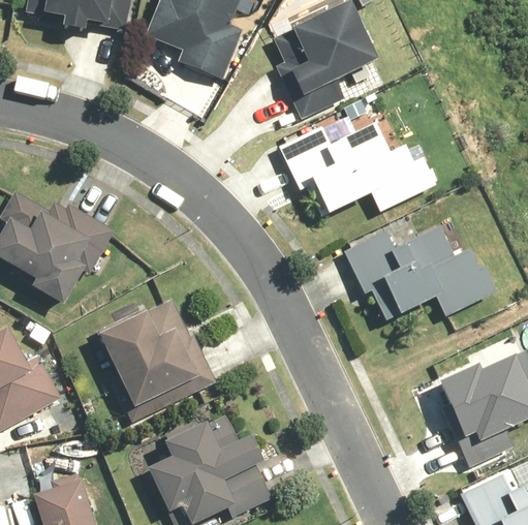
[(23,0),(21,18),(85,29),(86,20),(124,27),(128,0),(23,0)]
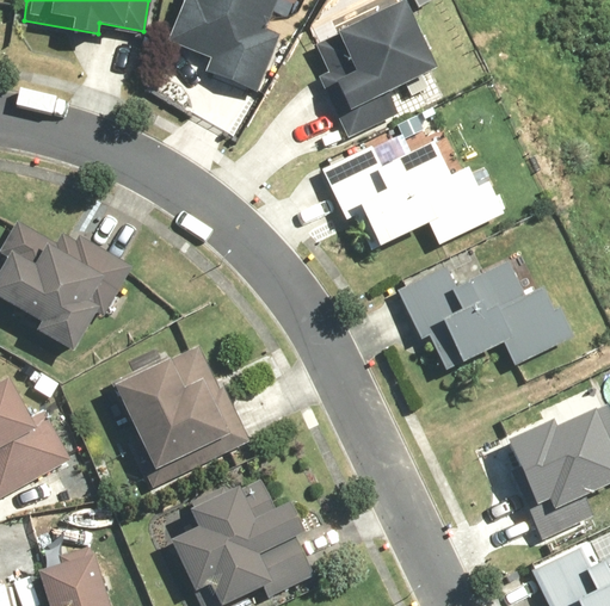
[(182,0),(165,39),(209,59),(205,68),(257,91),(281,35),(265,28),(276,0),(182,0)]
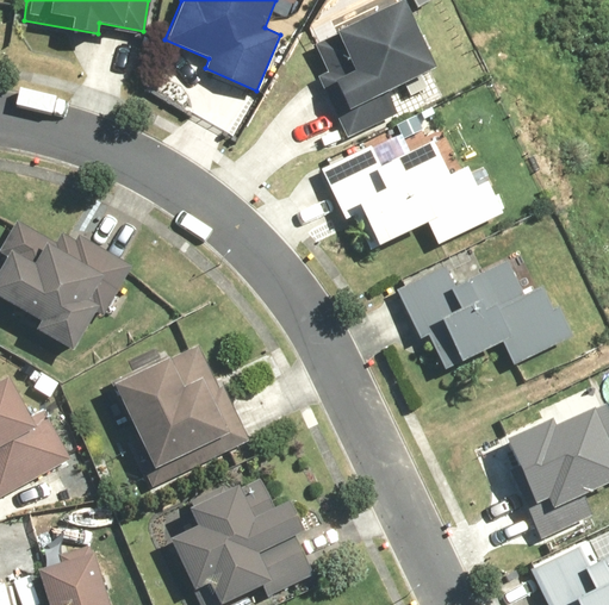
[(435,68),(403,0),(314,42),(325,69),(316,74),(346,136),(398,111),(387,91),(435,68)]
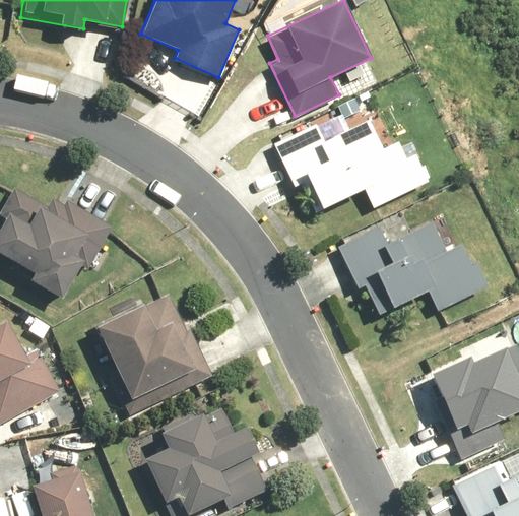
[(315,120),(272,141),(295,186),(302,183),(317,213),(365,190),(374,208),(431,180),(417,153),(406,158),(395,136),(382,142),(370,117),(324,139),(315,120)]
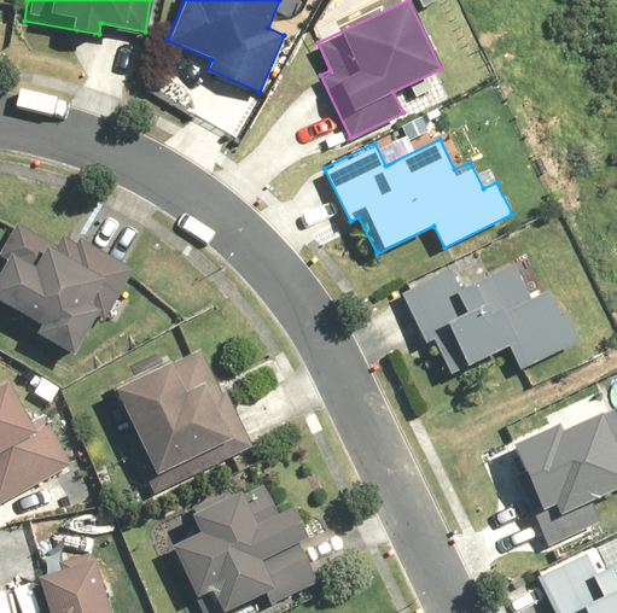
[(0,255),(9,260),(0,273),(0,299),(40,323),(34,332),(75,356),(93,326),(98,328),(134,268),(81,237),(79,243),(64,234),(58,244),(16,220),(0,244),(0,255)]
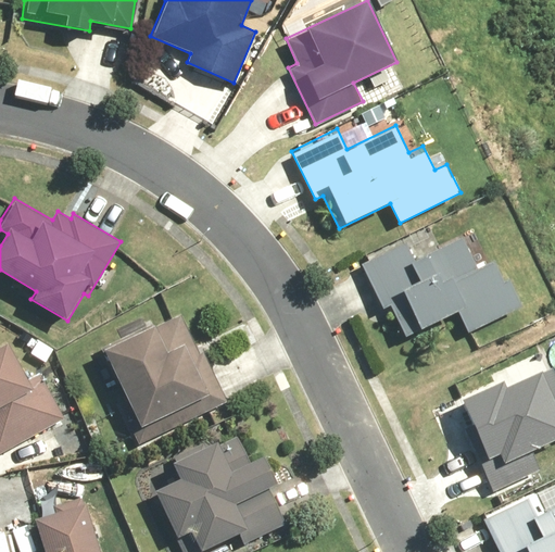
[(405,240),(361,262),(382,306),(390,303),(405,337),(458,312),(467,330),(521,304),(508,279),(505,281),(494,260),(479,267),(463,235),(414,258),(405,240)]
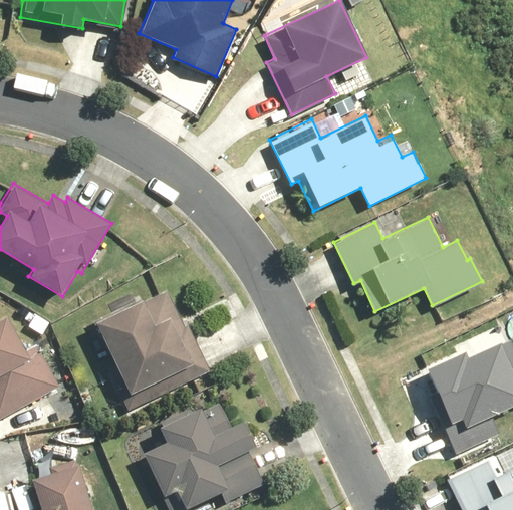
[(165,287),(94,320),(116,365),(109,368),(129,409),(210,369),(188,324),(184,325),(165,287)]
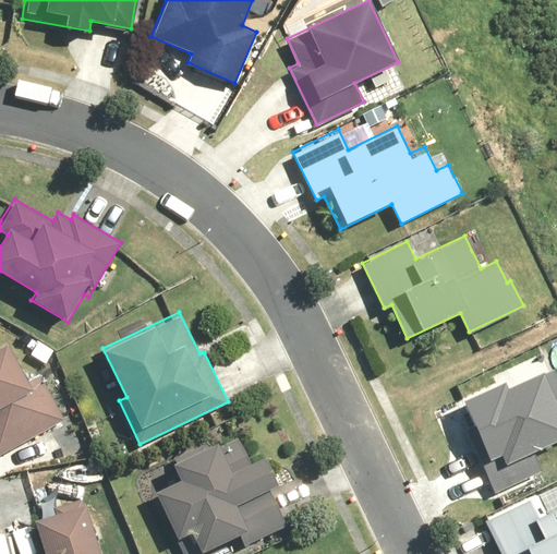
[(8,344),(0,347),(0,454),(65,420),(39,373),(27,380),(8,344)]
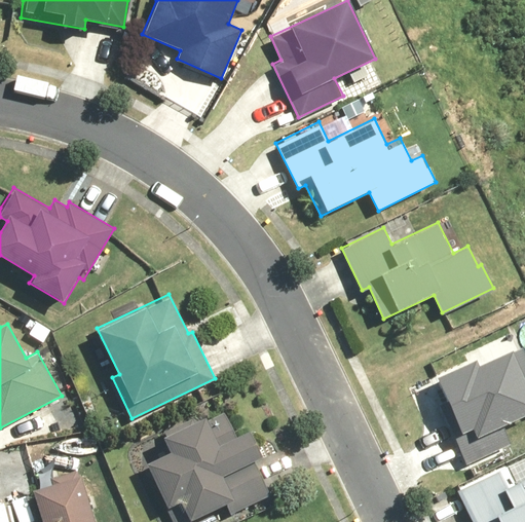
[(476,363),(437,379),(446,400),(439,403),(465,462),(511,442),(503,426),(524,417),(524,352),(522,346),(478,366),(476,363)]
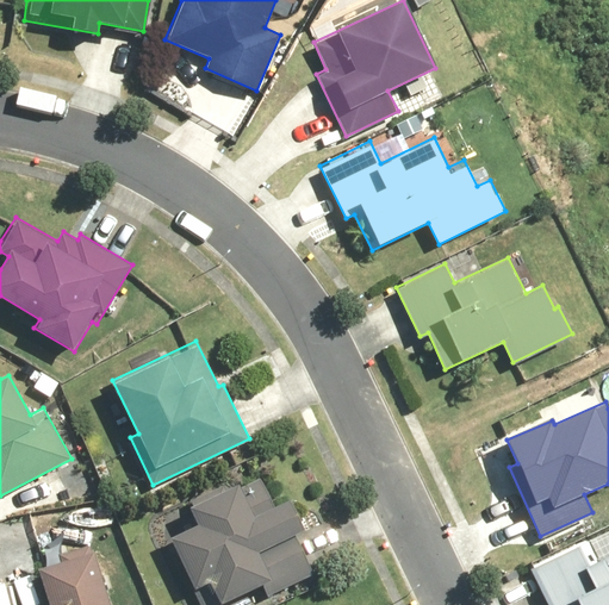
[(260,476),(190,509),(198,525),(169,538),(193,590),(209,582),(219,604),(262,586),(267,594),(314,573),(296,535),(303,531),(289,501),(275,507),(260,476)]
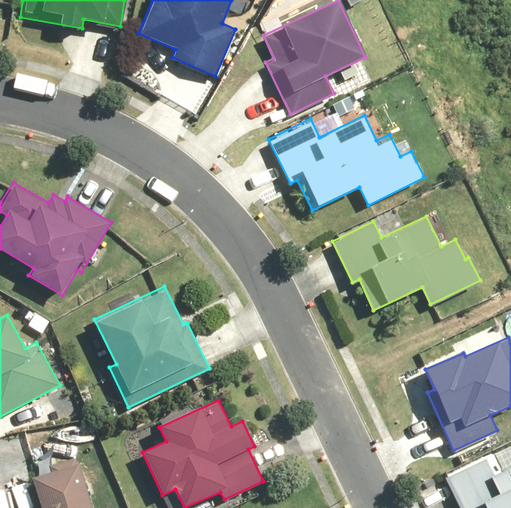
[(485,455),(443,475),(458,507),(510,507),(510,467),(494,475),(485,455)]
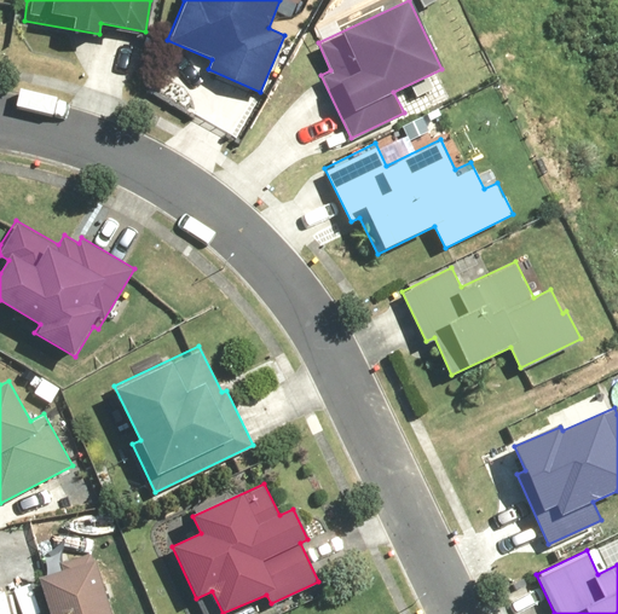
[(50,613),(113,613),(97,560),(93,561),(91,552),(62,561),(61,571),(39,577),(50,613)]
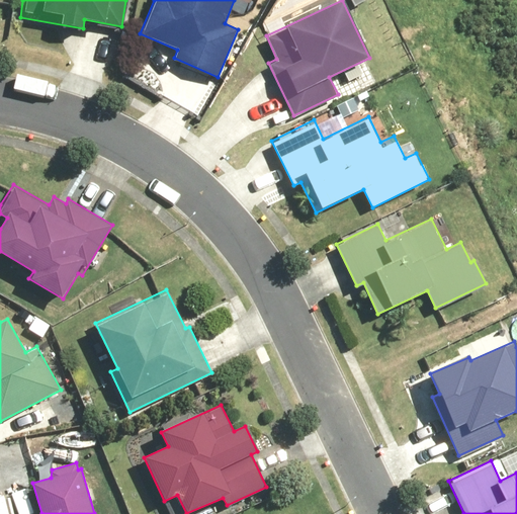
All buildings are outlined.
